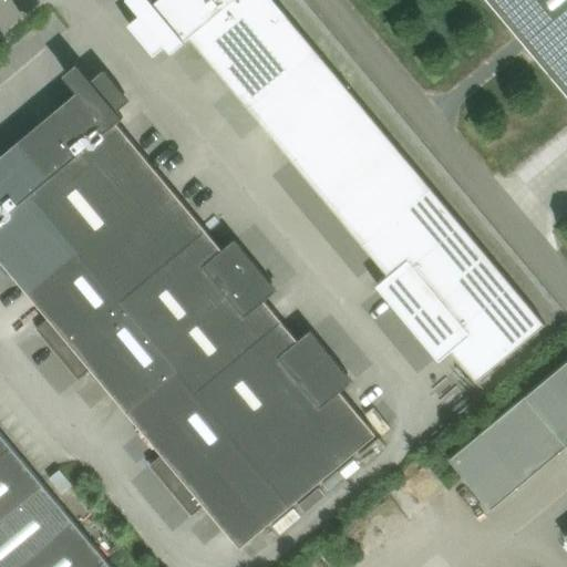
[(432,187),(274,0),(163,0),(156,6),(152,0),(144,0),(135,8),(142,14),(129,26),(155,55),(167,45),(173,52),(191,38),(363,245),(432,187)]
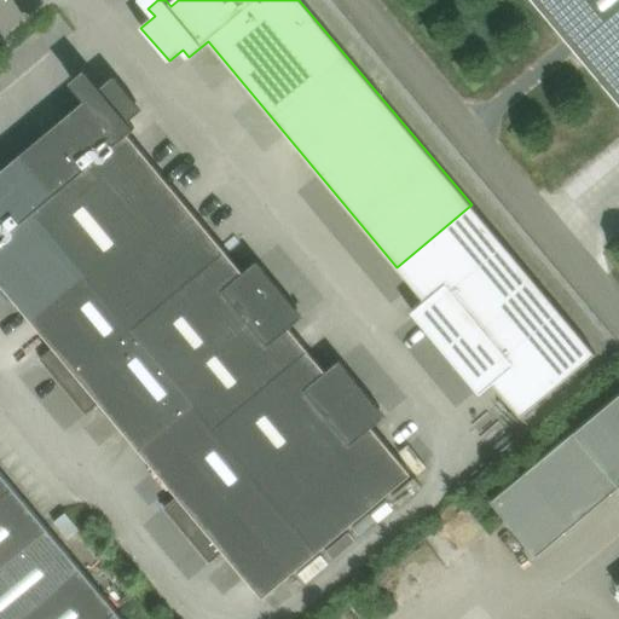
[(618,0),(532,0),(618,104),(618,0)]
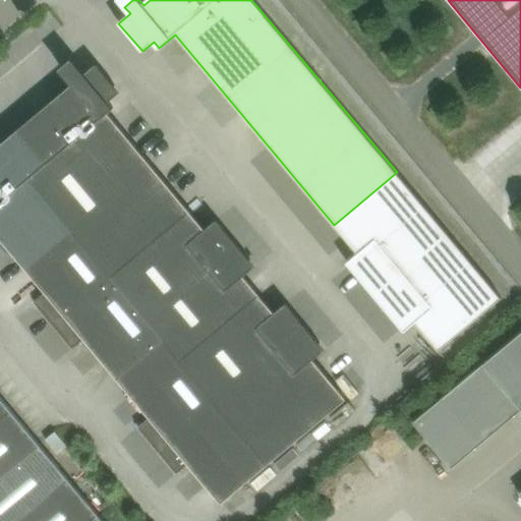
[(30,177),(72,229),(84,243),(162,178),(108,113),(114,108),(109,102),(120,93),(97,64),(85,73),(79,67),(67,78),(74,87),(18,133),(45,165),(30,177)]
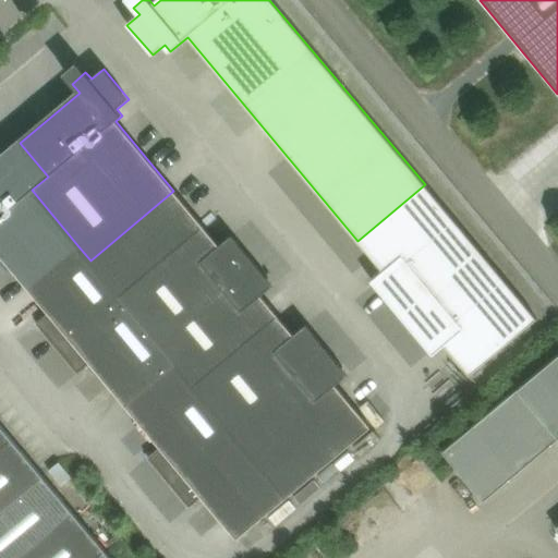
[(0,217),(32,190),(48,177),(20,143),(0,158),(0,217)]
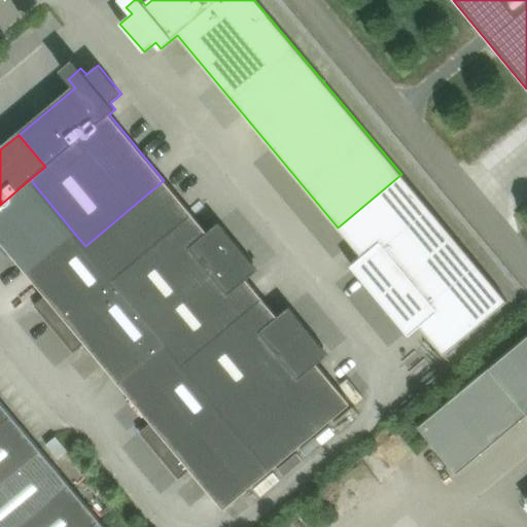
[(350,266),(380,300),(454,238),(401,174),(338,227),(361,255),(350,266)]
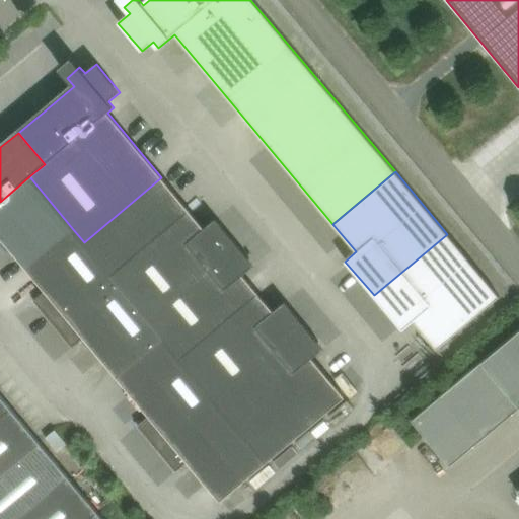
[(0,202),(0,236),(25,267),(72,228),(29,176),(0,202)]
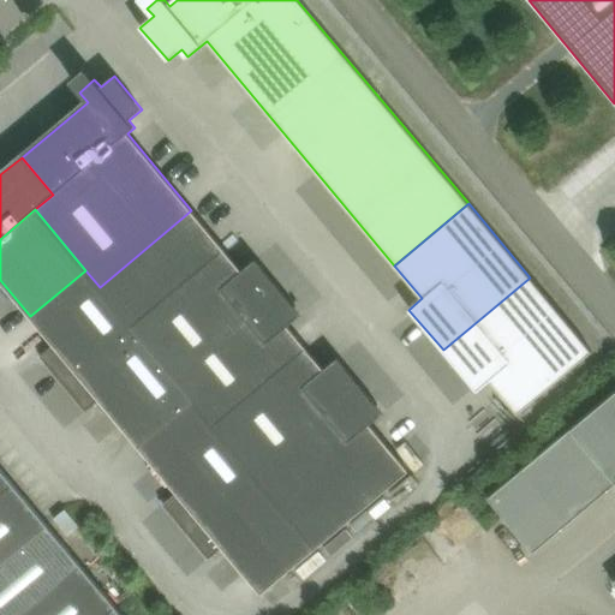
[(100,287),(132,326),(224,249),(191,210),(100,287)]
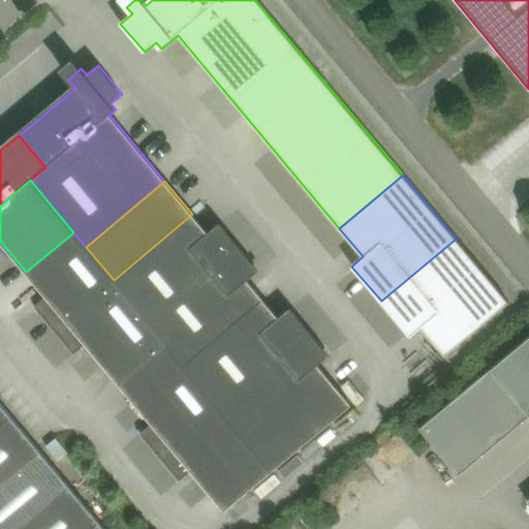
[(192,214),(114,280),(149,322),(240,247),(219,223),(209,232),(192,214)]
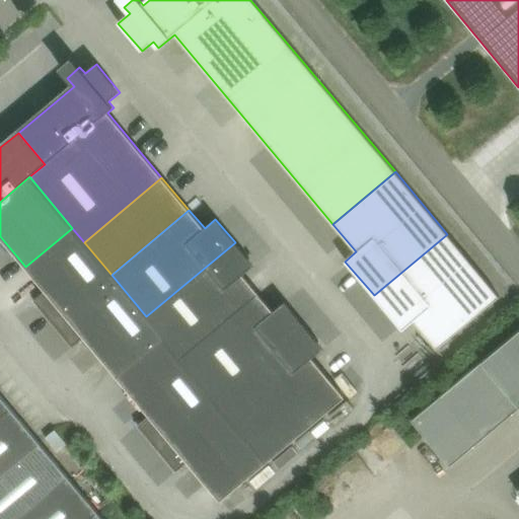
[(41,304),(55,321),(112,275),(84,242),(72,228),(25,267),(46,291),(33,300),(39,306),(41,304)]
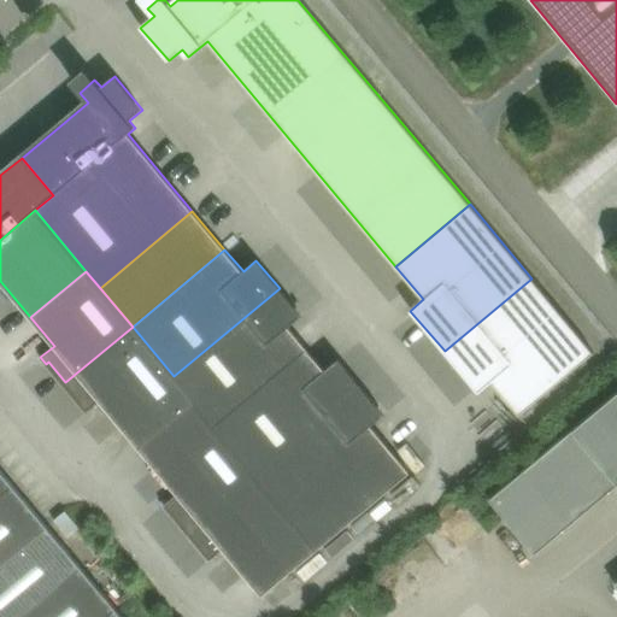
[(532,278),(445,351),(479,392),(492,381),(519,415),(593,352),(532,278)]
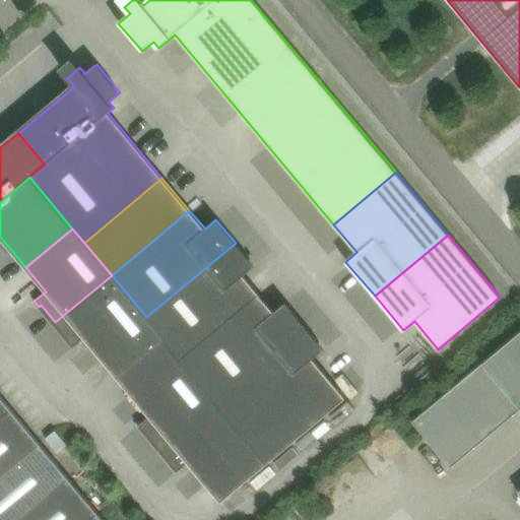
[(146,317),(164,338),(181,359),(259,294),(244,275),(255,266),(236,243),(146,317)]
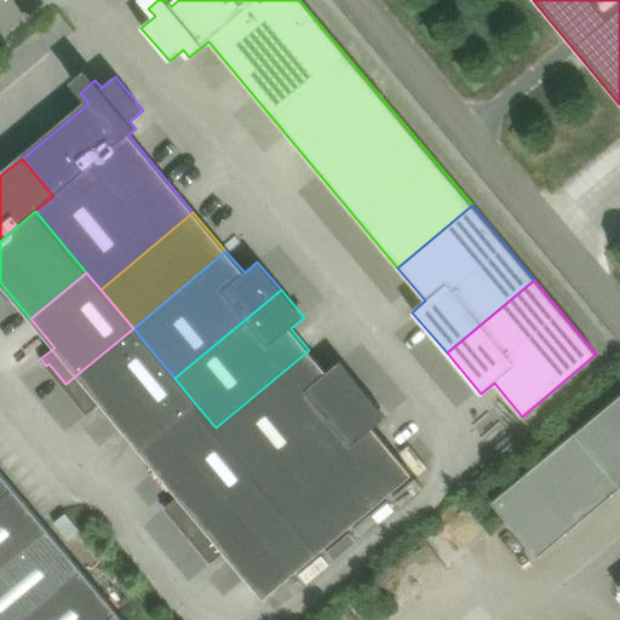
[(99,403),(139,449),(195,403),(174,378),(133,328),(65,384),(84,405),(81,407),(86,414),(99,403)]
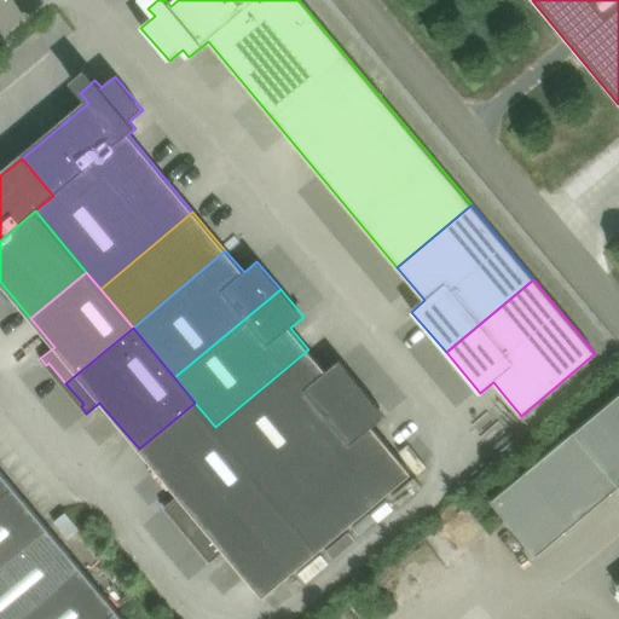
[(215,427),(256,476),(363,388),(340,360),(327,371),(308,350),(215,427)]
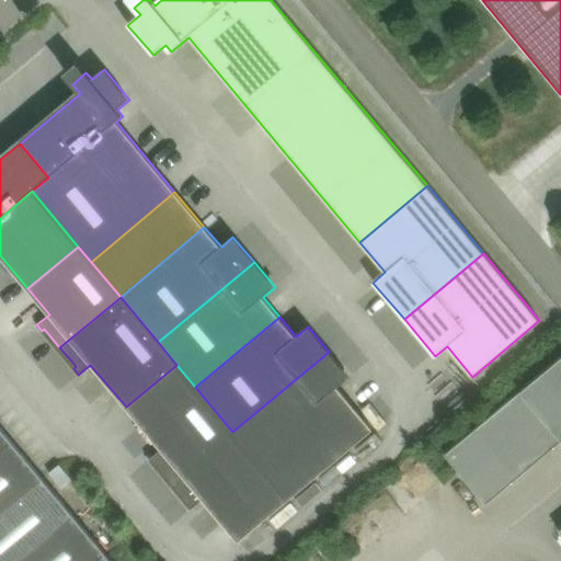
[(329,352),(232,432),(288,500),(373,430),(338,387),(350,377),(329,352)]
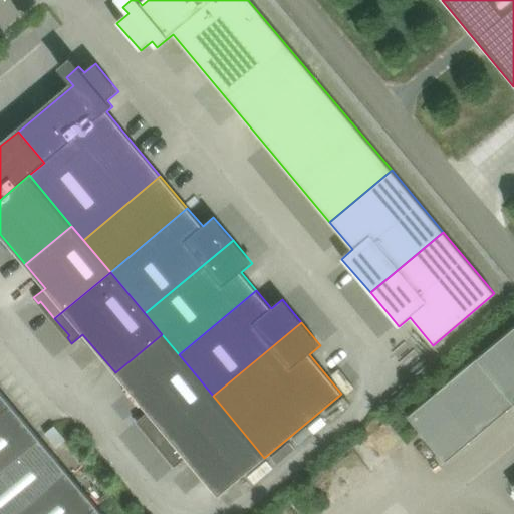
[(513,324),(407,416),(445,460),(513,402),(513,324)]
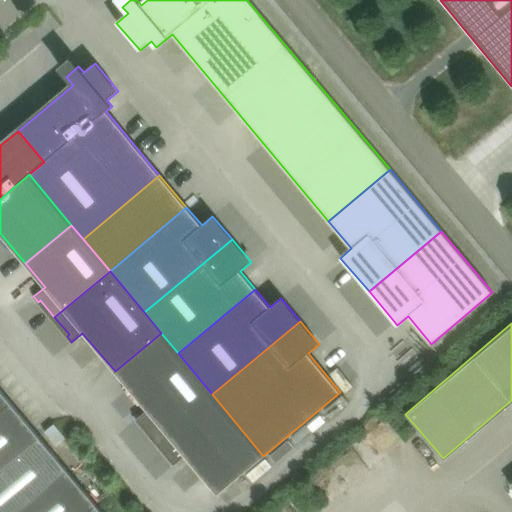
[(143,423),(157,440),(212,394),(178,353),(161,333),(115,371),(147,410),(136,419),(141,425),(143,423)]
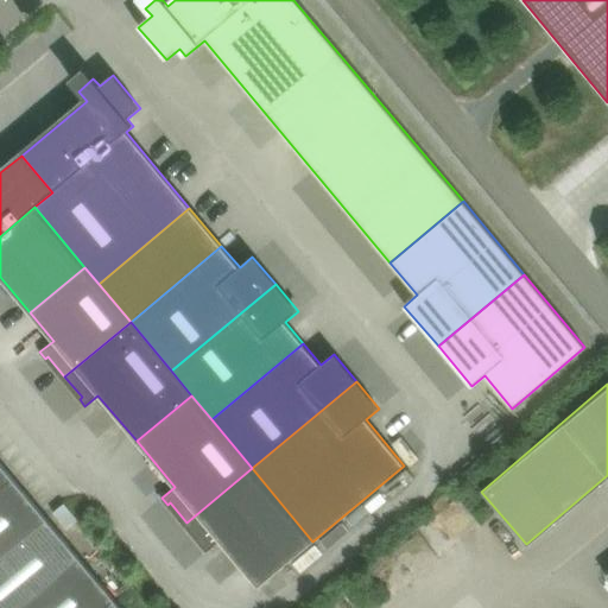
[(0,488),(13,477),(0,462),(0,488)]
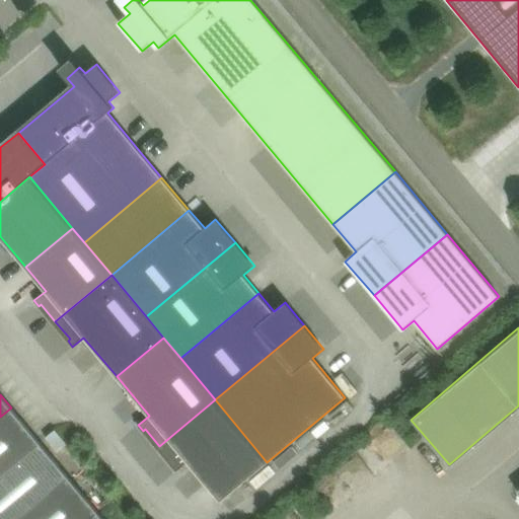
[(215,399),(159,446),(173,464),(171,465),(176,471),(188,462),(220,501),(267,462),(215,399)]
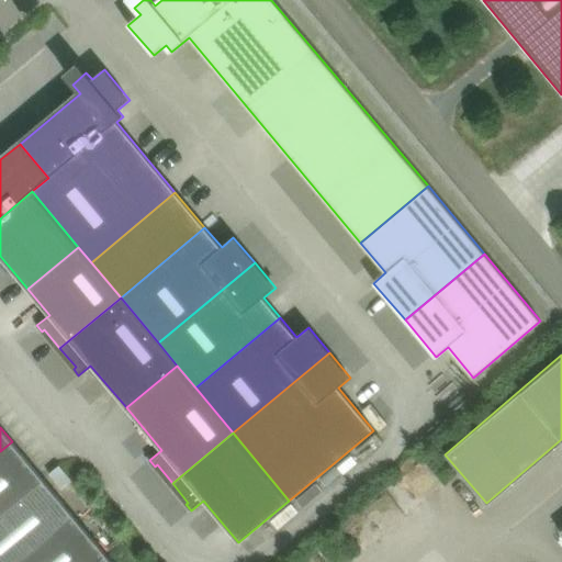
[(0,514),(43,479),(12,441),(0,451),(0,514)]
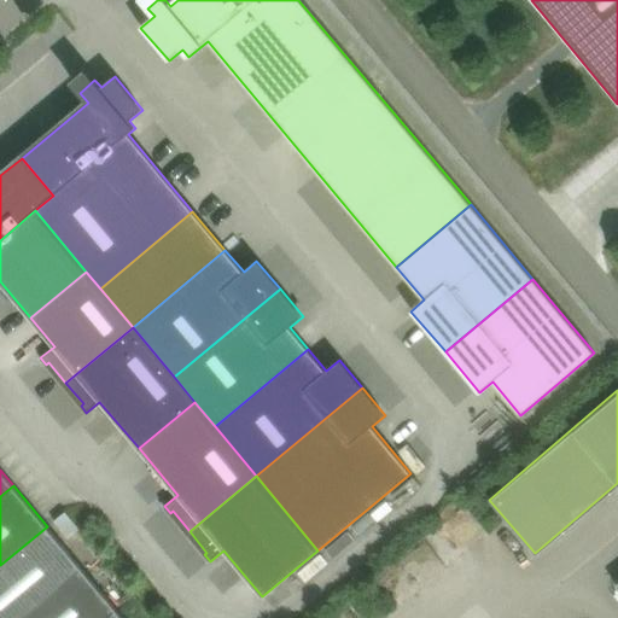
[(65,512),(54,522),(68,537),(79,529),(65,512)]
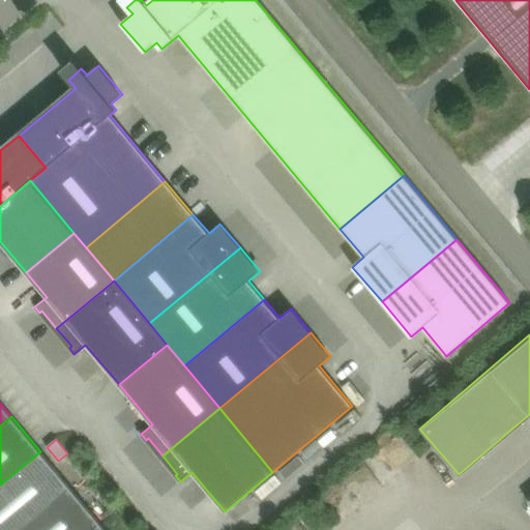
[(0,529),(18,529),(70,487),(40,451),(0,484),(0,529)]
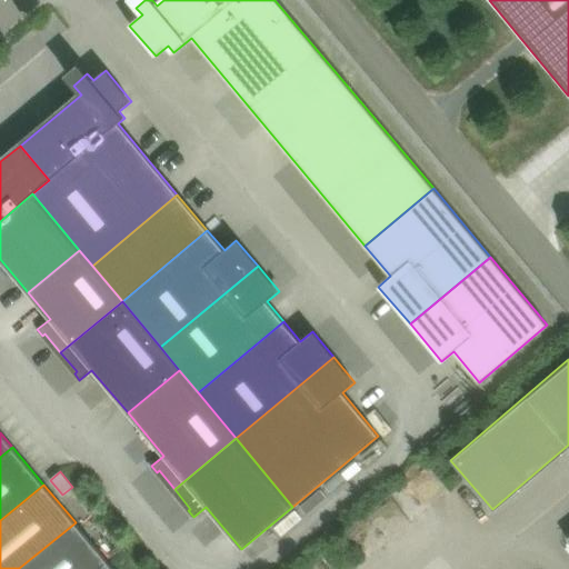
[(96,568),(107,561),(76,522),(19,568),(96,568)]
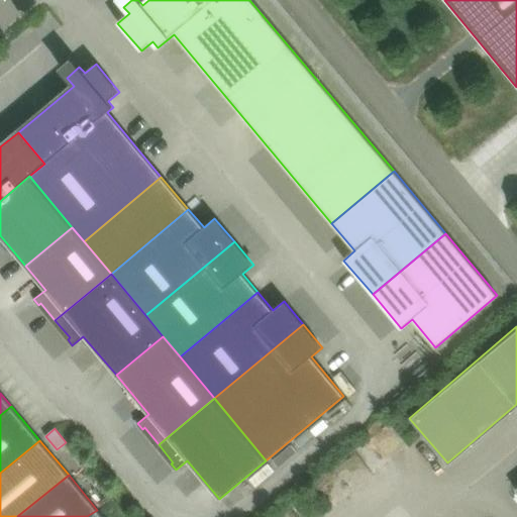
All buildings are outlined.
